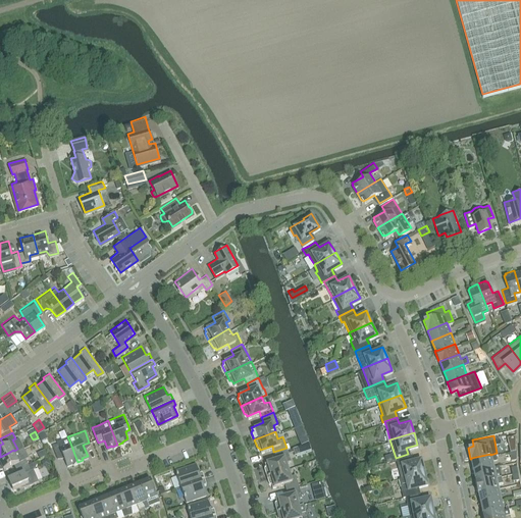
[(69,441),(67,436),(57,441),(52,444),(57,456),(62,453),(66,464),(71,462),(72,464),(77,462),(69,441)]
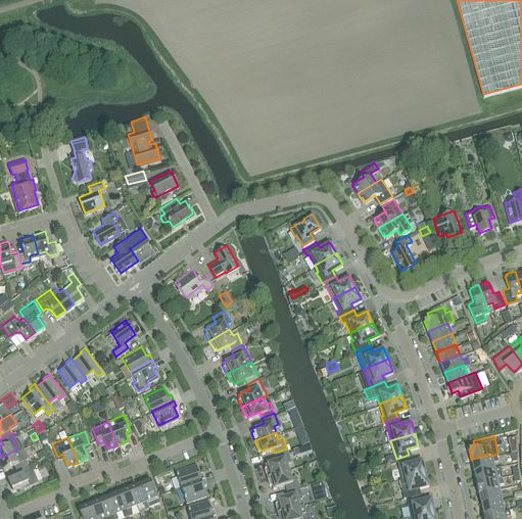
[(26,459),(29,457),(24,446),(17,450),(14,452),(13,451),(8,454),(0,458),(0,468),(2,467),(3,468),(13,463),(15,468),(19,467),(21,466),(28,463),(26,459)]
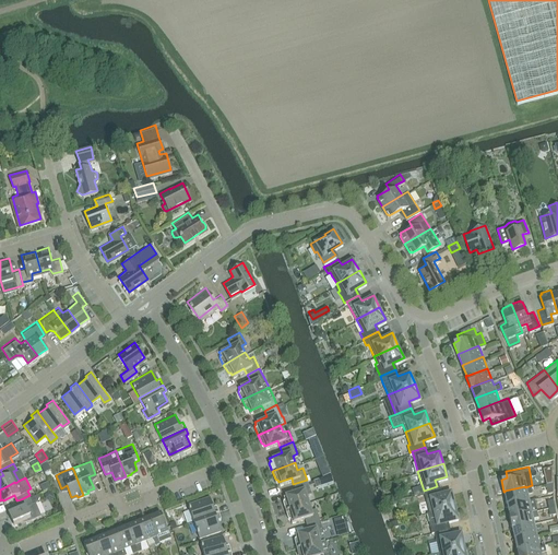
[(283,500),(285,508),(308,500),(305,493),(310,492),(307,480),(293,484),(295,491),(283,494),(284,497),(283,498),(282,499),(283,500)]
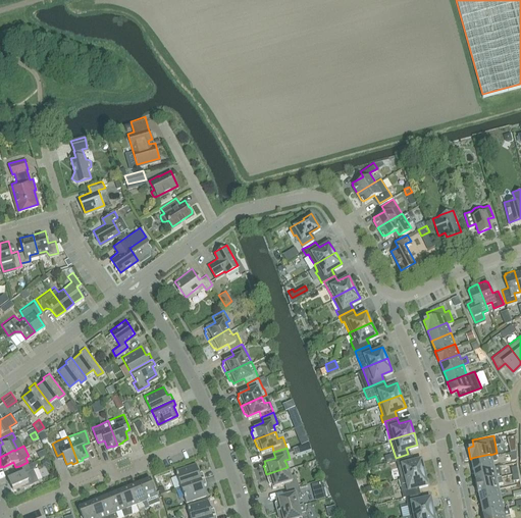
[(397,464),(399,469),(401,468),(403,475),(424,470),(421,458),(410,461),(408,454),(396,458),(397,464)]
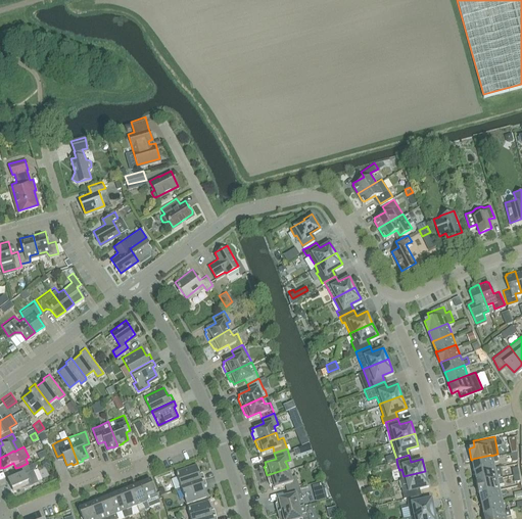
[(472,459),(472,460),(474,470),(494,466),(491,456),(491,455),(472,459)]
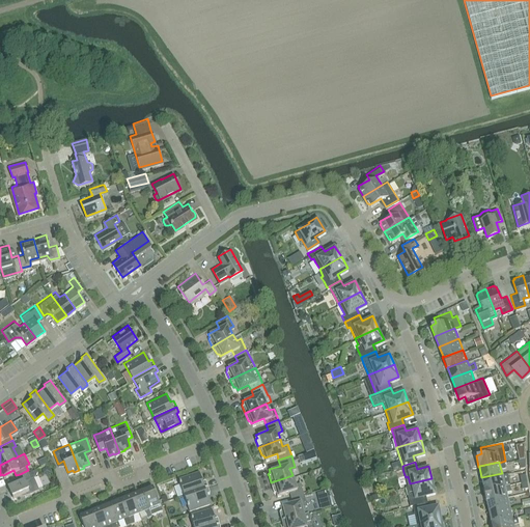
[(8,486),(12,496),(23,492),(24,494),(33,490),(38,488),(32,475),(33,475),(35,469),(34,467),(28,470),(22,473),(20,474),(16,475),(19,481),(8,486)]
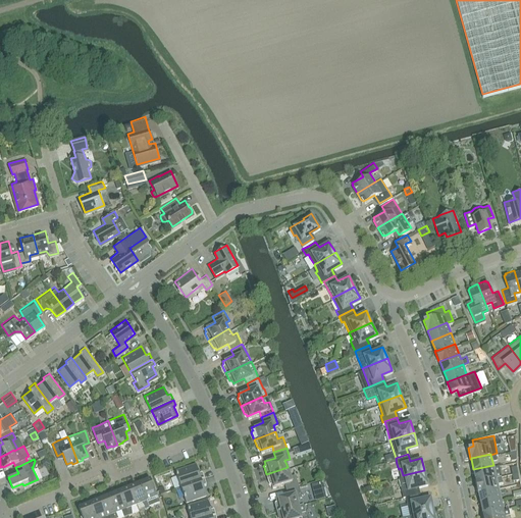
[(174,468),(179,484),(203,476),(201,470),(199,471),(195,461),(174,468)]
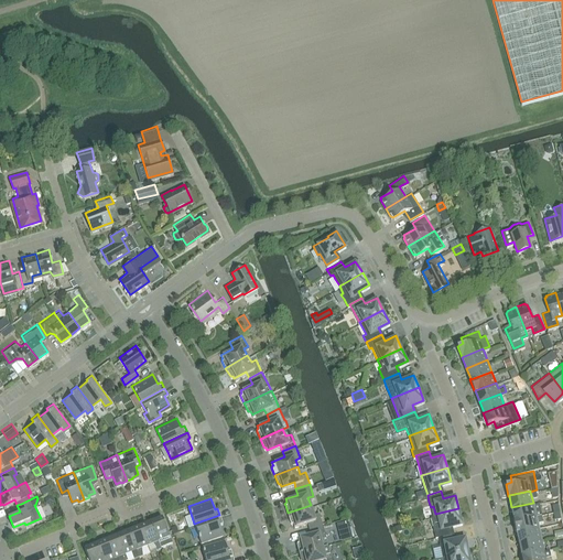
[(513,518),(536,514),(533,503),(511,507),(513,518)]
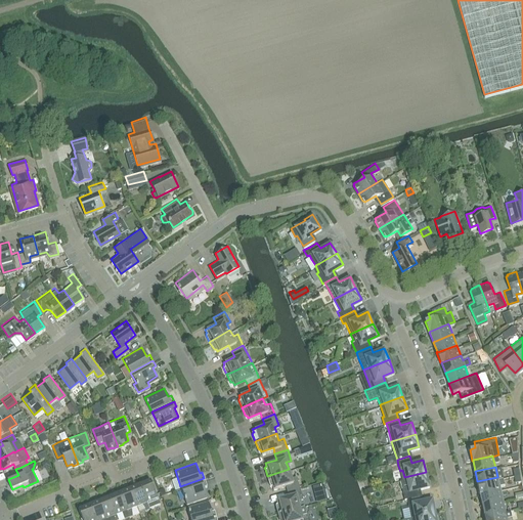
[(270,484),(271,484),(272,487),(285,483),(287,489),(299,485),(296,474),(291,475),(289,469),(267,476),(269,483),(270,484)]
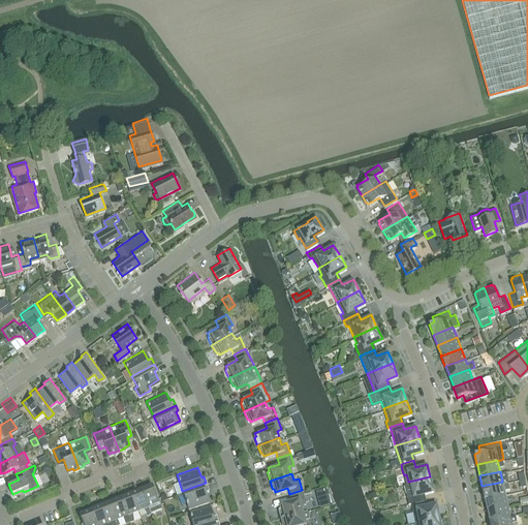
[(433,489),(430,476),(408,482),(402,484),(404,491),(405,490),(406,496),(408,502),(410,501),(423,498),(422,492),(433,489)]
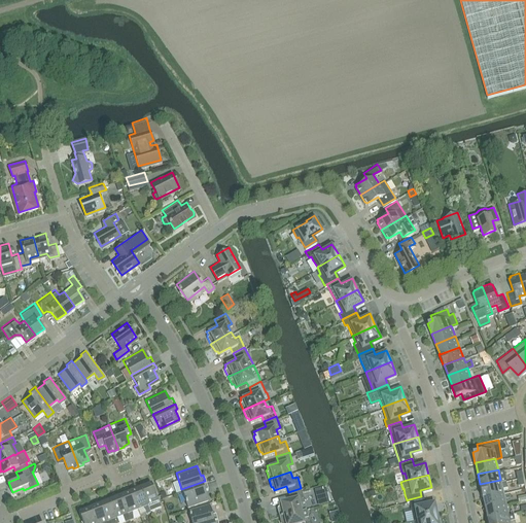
[(480,484),(479,484),(482,495),(483,495),(502,491),(501,486),(506,485),(505,479),(500,480),(480,484)]
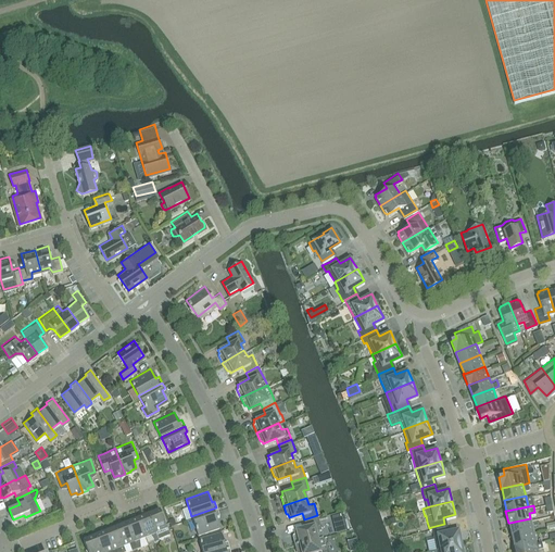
[(159,537),(169,532),(159,507),(148,513),(155,530),(159,537)]
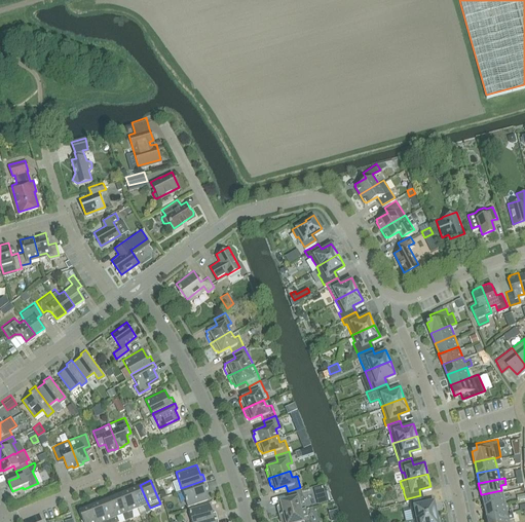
[(181,488),(187,505),(208,497),(204,487),(207,486),(204,480),(181,488)]
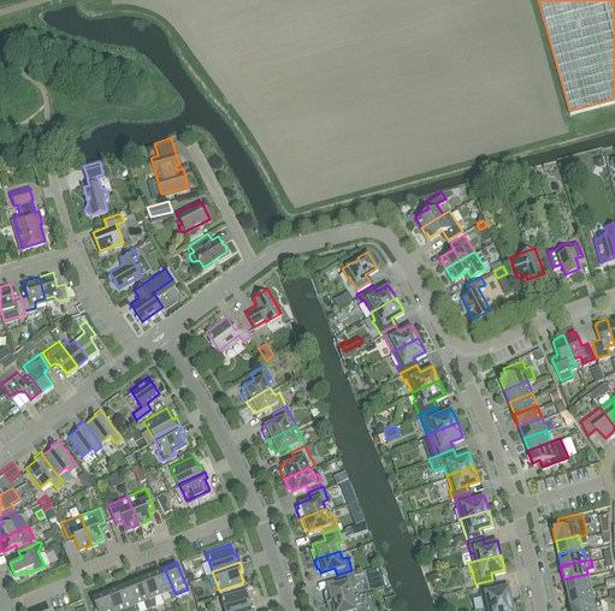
[(164,568),(152,573),(160,592),(166,589),(171,597),(176,594),(172,587),(164,568)]
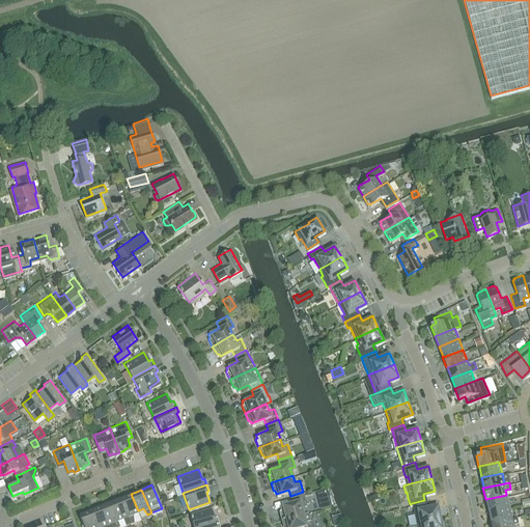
[(279,509),(279,510),(281,518),(303,511),(301,505),(306,503),(303,492),(290,496),(291,501),(279,505),(280,508),(279,509)]
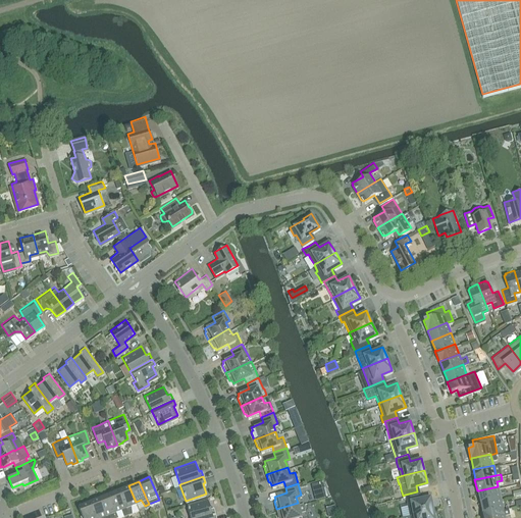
[(131,504),(136,502),(128,485),(118,489),(125,507),(128,513),(132,511),(131,504)]
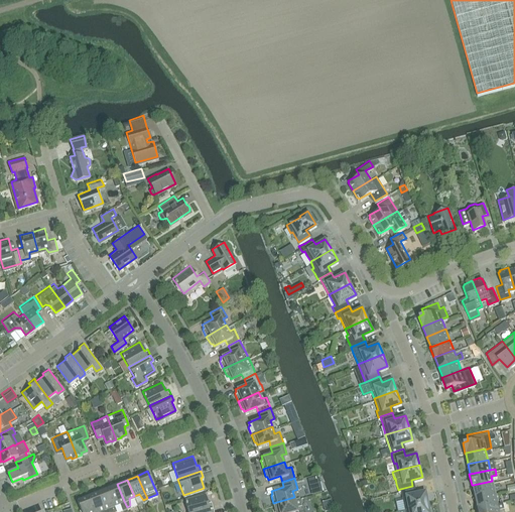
[(492,481),(473,485),(475,495),(495,491),(492,481)]
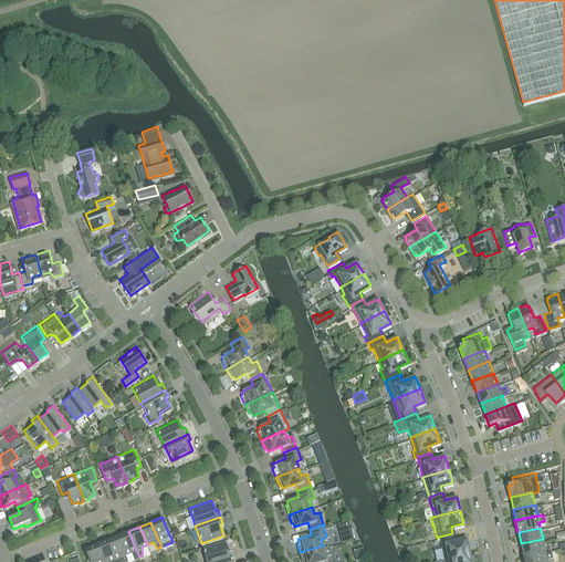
[(139,557),(136,550),(131,536),(128,531),(117,536),(125,554),(131,551),(134,559),(139,557)]
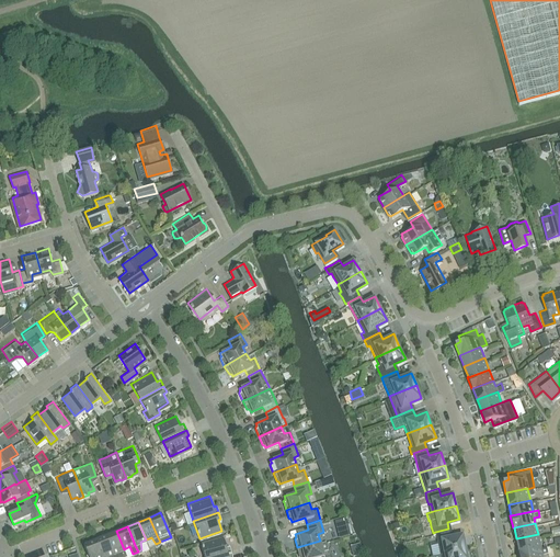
[(440,552),(465,547),(463,534),(450,536),(448,529),(435,532),(436,538),(440,552)]
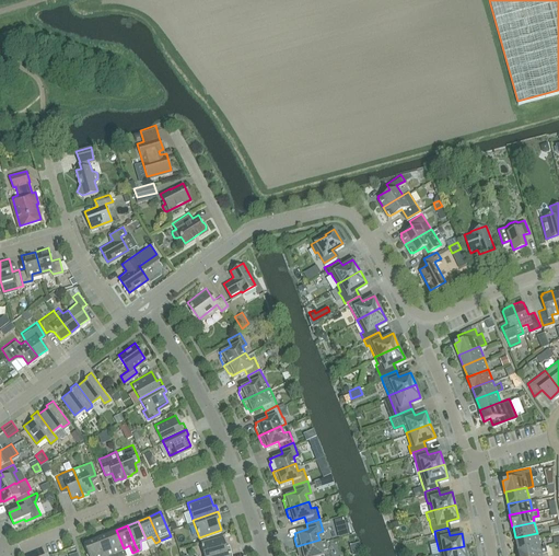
[(113,553),(113,555),(119,555),(126,554),(124,548),(116,530),(105,534),(113,553)]
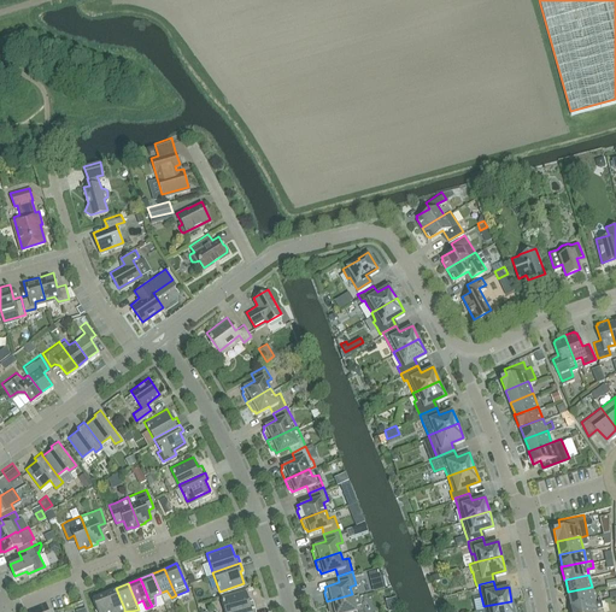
[(568,592),(570,605),(594,600),(592,587),(568,592)]
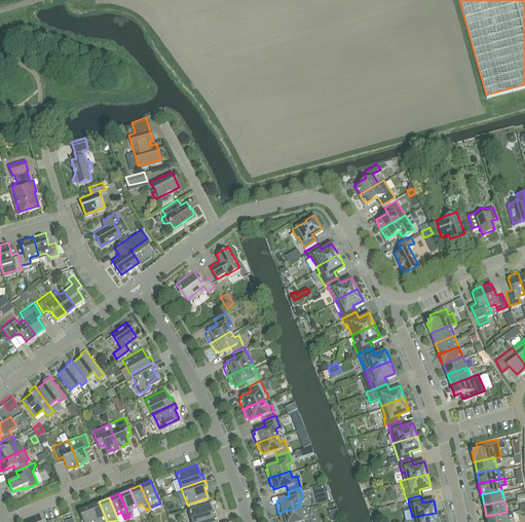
[(106,521),(106,519),(99,501),(88,506),(95,521),(106,521)]
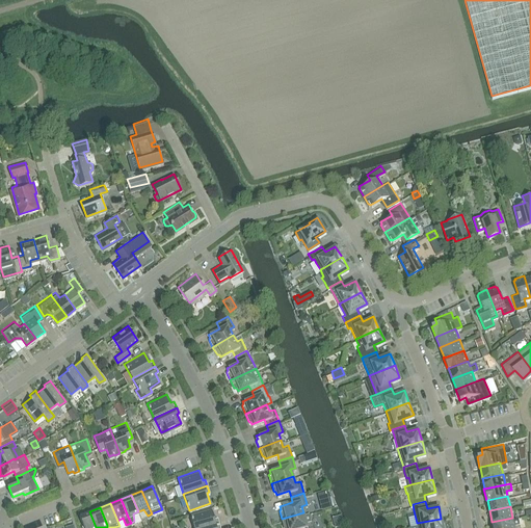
[(190,513),(193,527),(198,527),(219,523),(217,517),(214,518),(211,507),(190,513)]
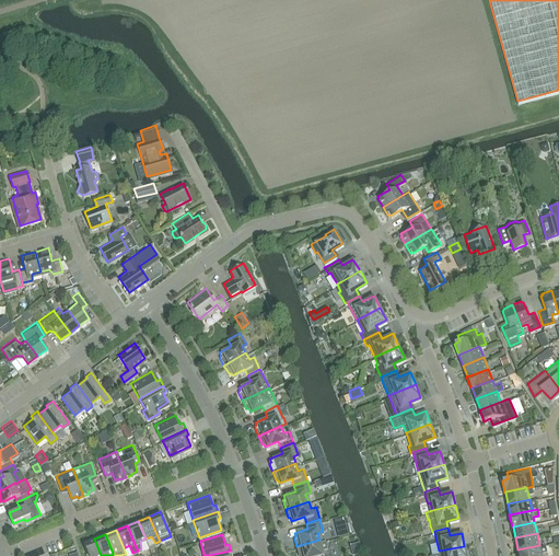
[(82,543),(88,555),(101,555),(94,539),(82,543)]
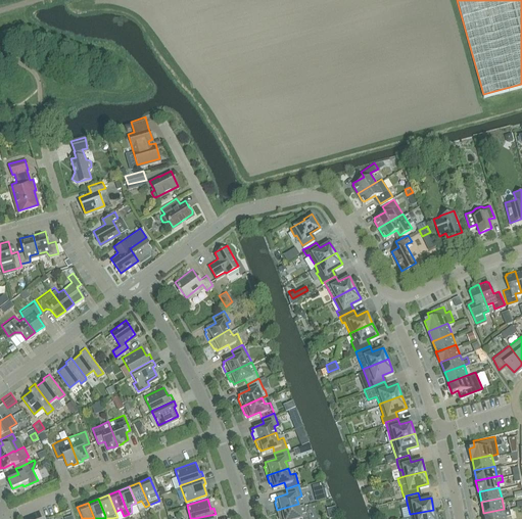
[(298,504),(277,510),(278,517),(279,518),(281,518),(280,518),(290,518),(294,518),(293,518),(307,518),(305,510),(303,503),(298,504)]
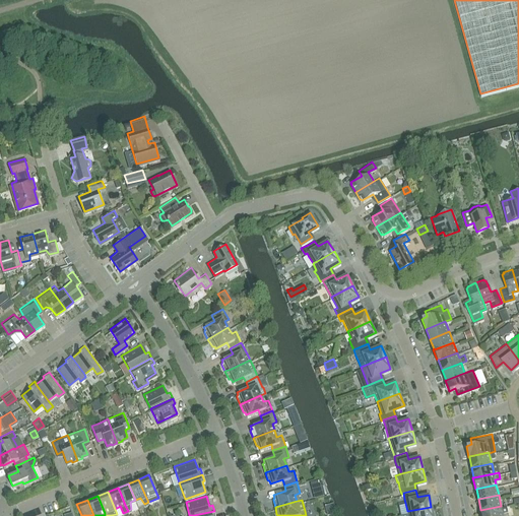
[(479,510),(480,515),(508,515),(506,506),(501,507),(501,506),(480,510),(479,510)]
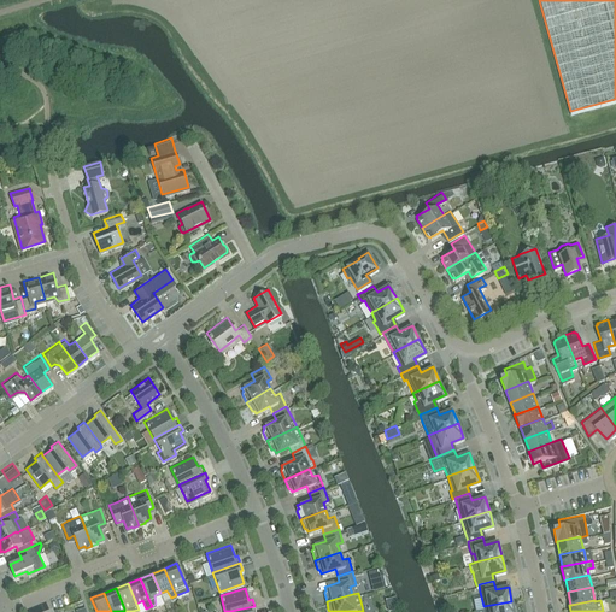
[(514,611),(511,601),(484,606),(484,611),(514,611)]
